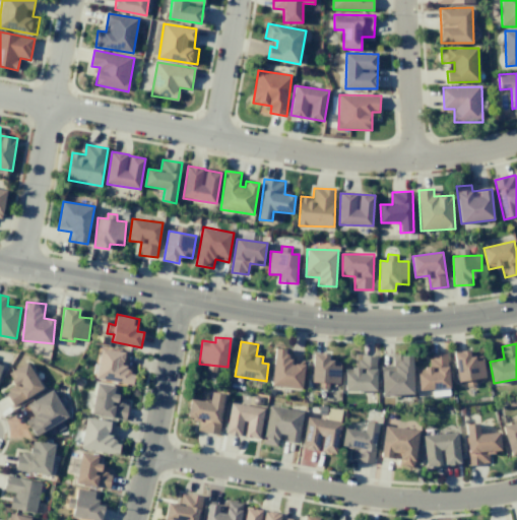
[(130,353),(102,347),(97,378),(132,385),(135,368),(128,367),(130,353)]
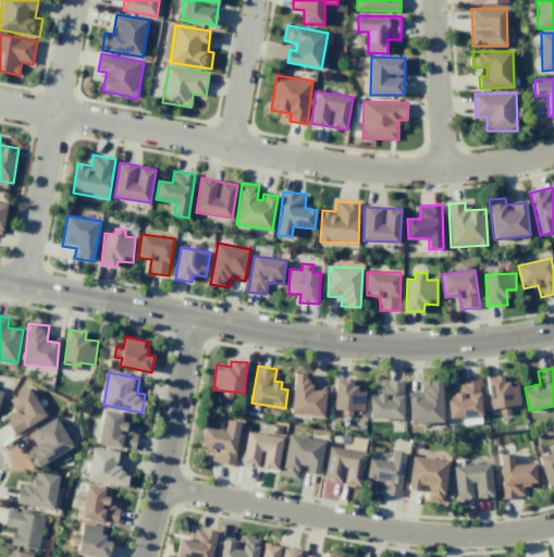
[(293,413),(325,416),(328,386),(308,384),(309,374),(295,373),(293,413)]
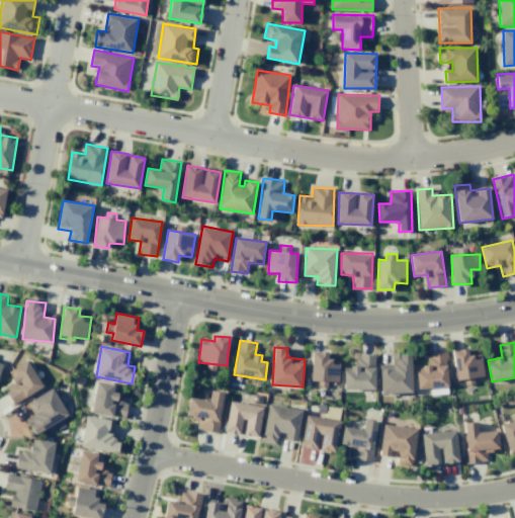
[(485,375),(482,354),(468,356),(467,349),(452,351),(457,380),(465,379),(466,384),(476,383),(475,377),(485,375)]
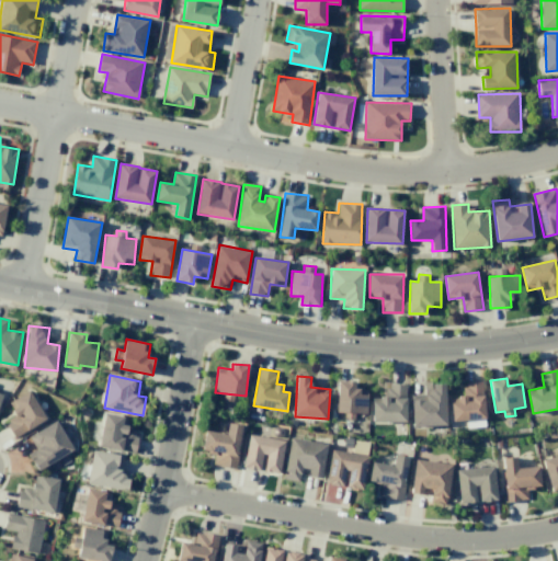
[(369,389),(355,389),(355,381),(339,380),(339,412),(368,413),(369,389)]
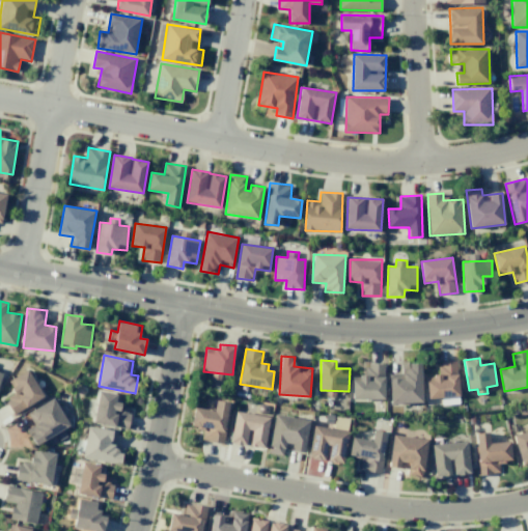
[(459,361),(441,362),(441,373),(435,374),(435,381),(427,381),(428,397),(460,396),(459,361)]
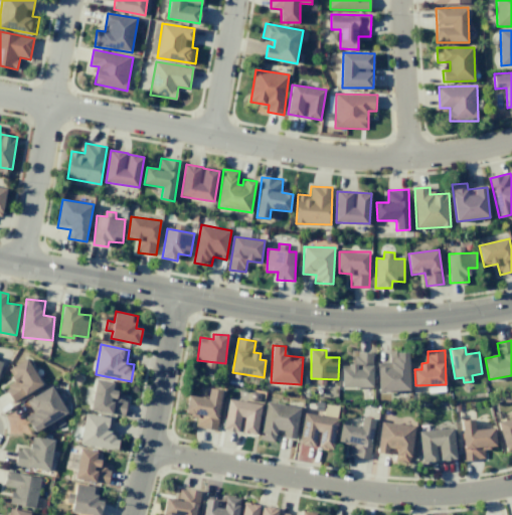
[(343,387),(374,387),(373,352),(357,353),(357,363),(350,363),(350,368),(342,368),(343,387)]
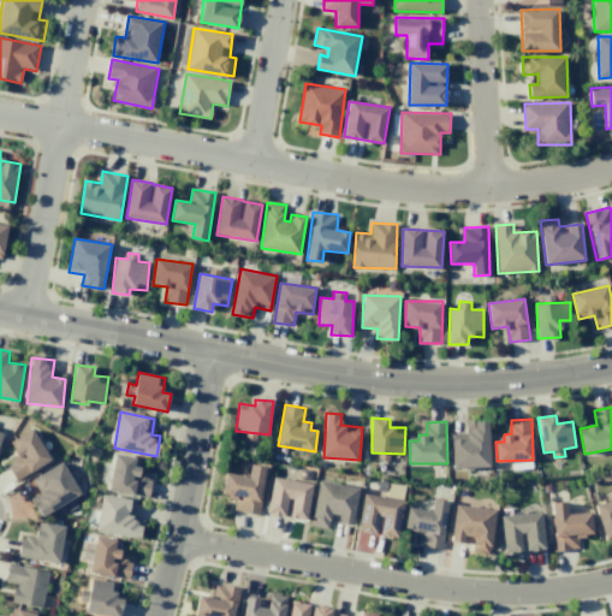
[(453,468),(491,467),(489,421),(468,422),(468,434),(452,434),(453,468)]
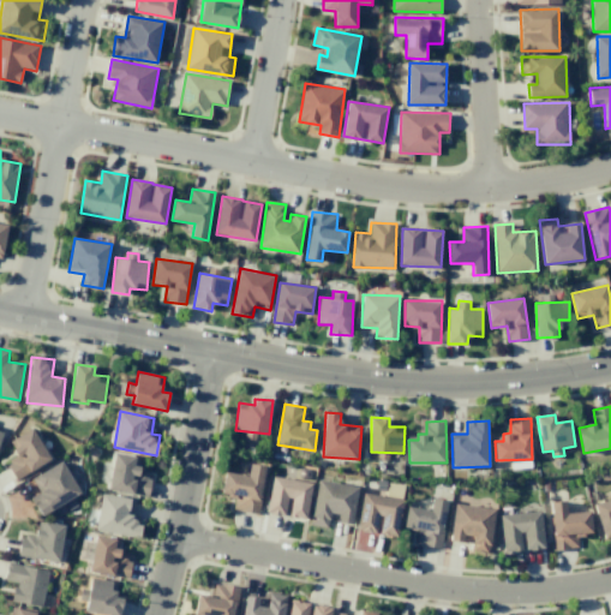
[(18,481),(53,459),(33,428),(11,442),(19,455),(7,464),(18,481)]
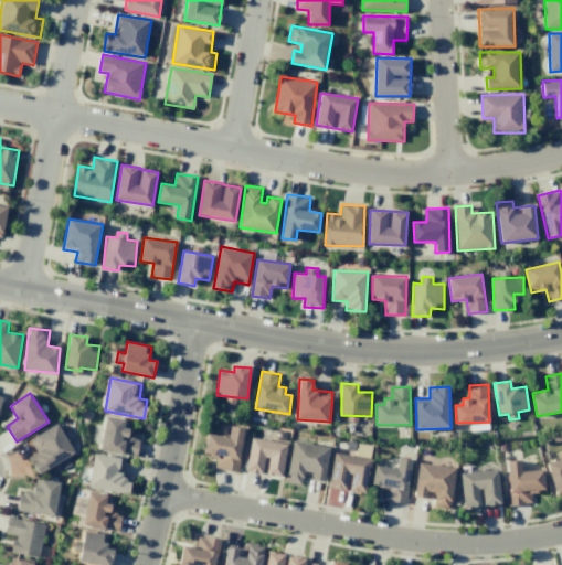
[(101,450),(137,457),(141,434),(125,430),(127,419),(107,416),(101,450)]
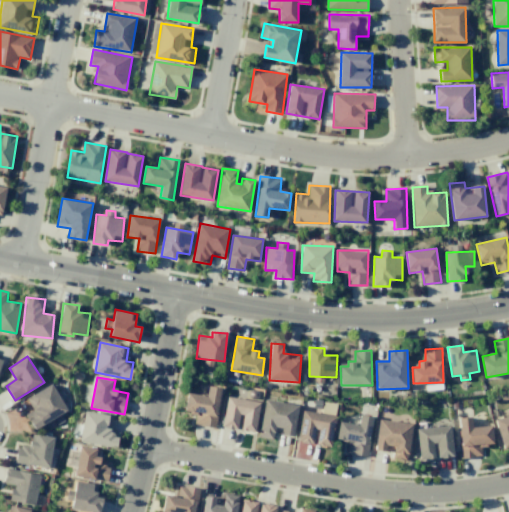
[(35,409),(27,414),(36,430),(68,410),(52,383),(28,398),(35,409)]
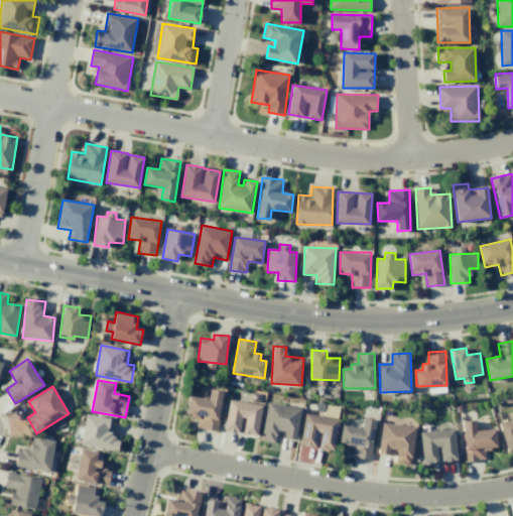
[(224,391),(210,389),(209,398),(188,396),(185,415),(199,416),(197,428),(218,430),(224,391)]
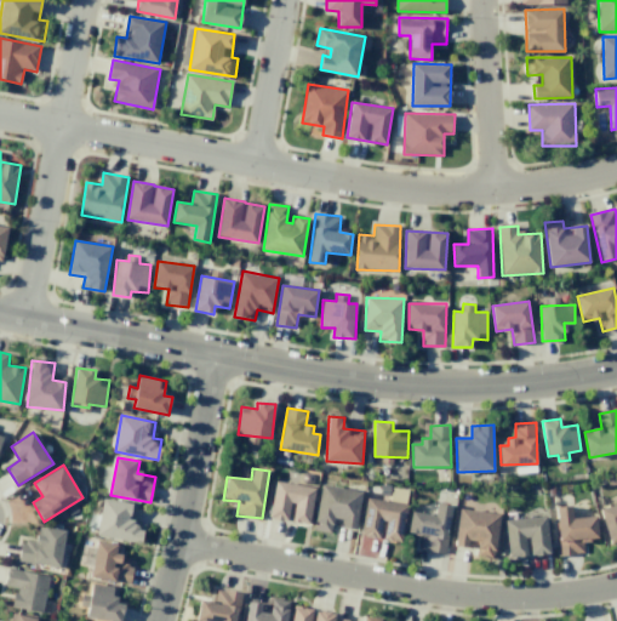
[(292,522),(312,524),(315,486),(275,482),(272,518),(292,520),(292,522)]
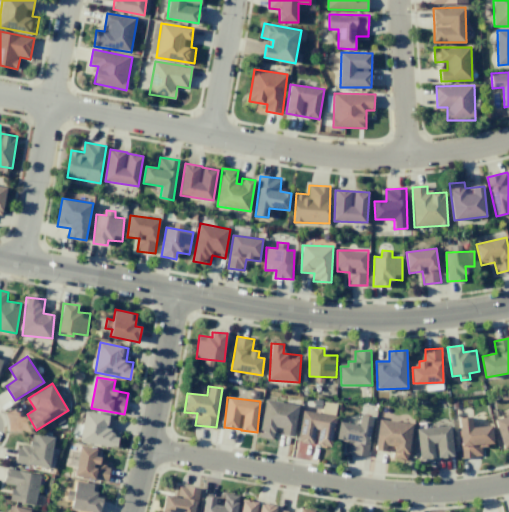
[(259,437),(274,440),(275,433),(295,436),(299,405),(265,400),(259,437)]
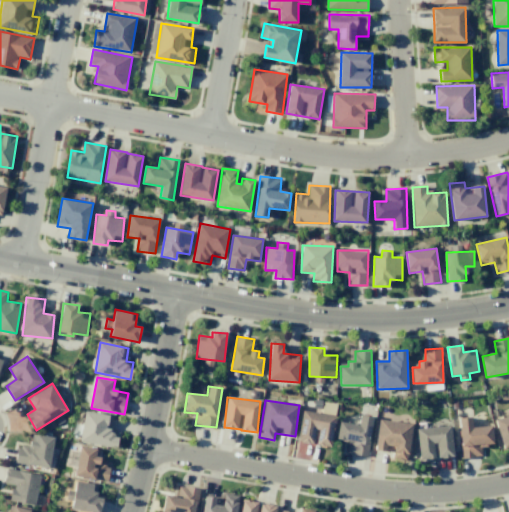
[(114,416),(86,410),(80,441),(117,449),(120,432),(111,430),(114,416)]
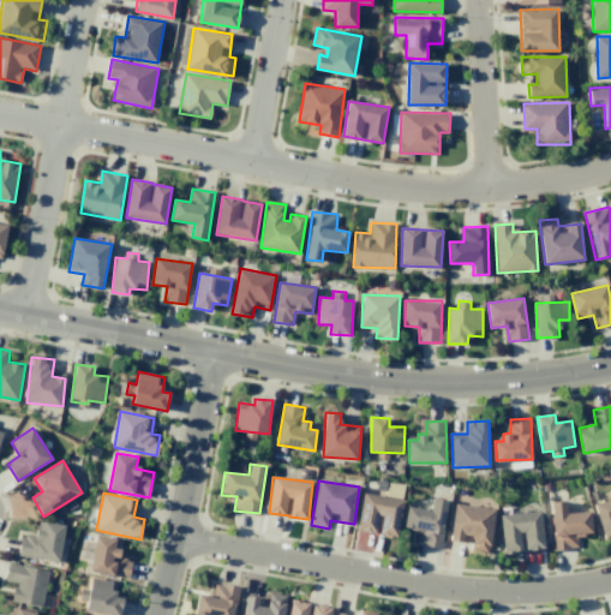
[(358,532),(399,537),(405,500),(364,494),(358,532)]
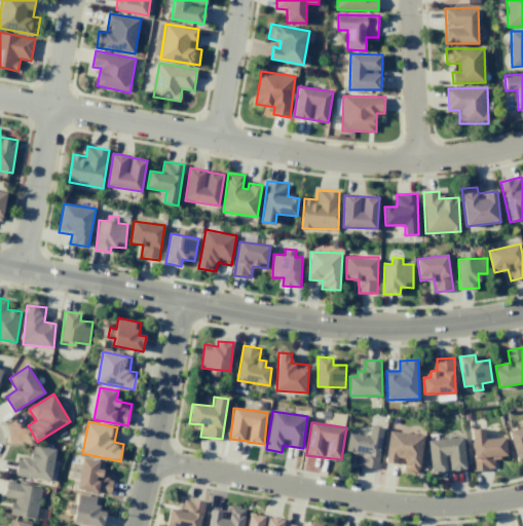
[(369,436),(349,433),(346,452),(359,454),(357,465),(378,468),(385,428),(371,426),(369,436)]
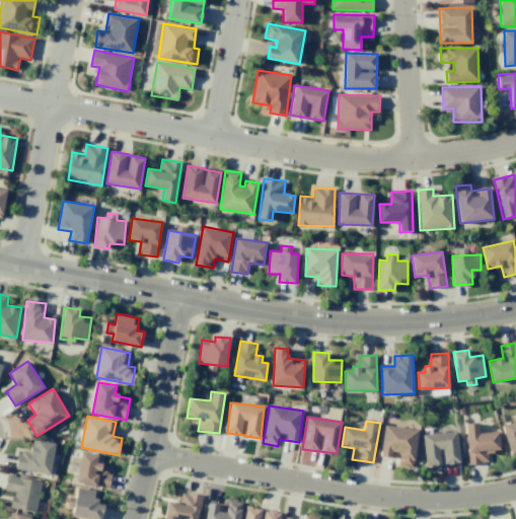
[(509,454),(515,452),(515,421),(503,424),(509,454)]
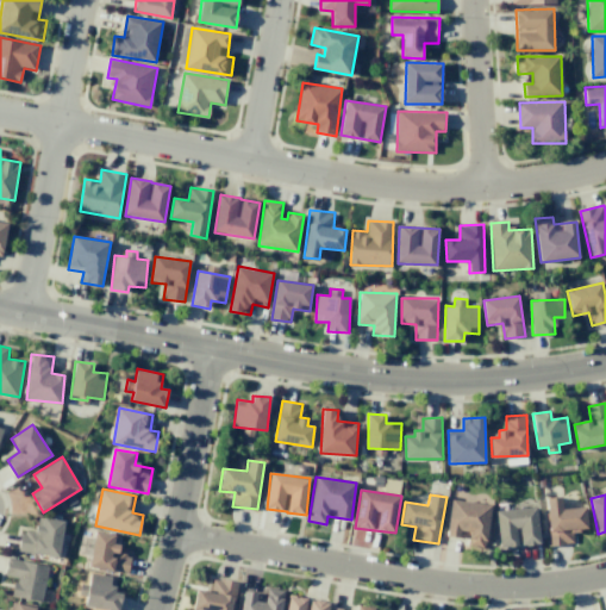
[(588,530),(587,508),(563,509),(563,497),(548,498),(549,545),(574,543),(574,531),(588,530)]
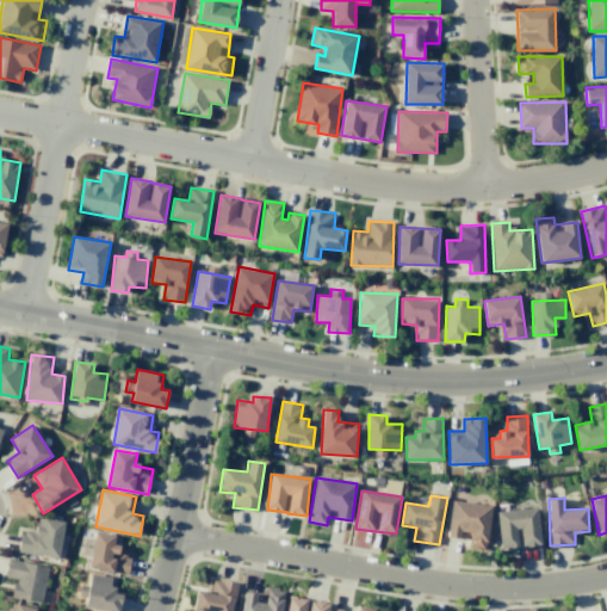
[(470,548),(487,550),(493,505),(453,501),(448,536),(471,538),(470,548)]
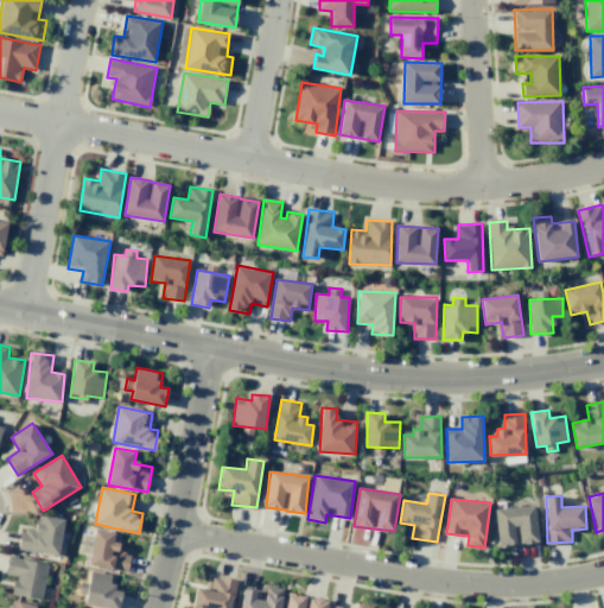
[(538,543),(536,506),(496,508),(497,546),(516,545),(516,534),(519,534),(519,544),(538,543)]
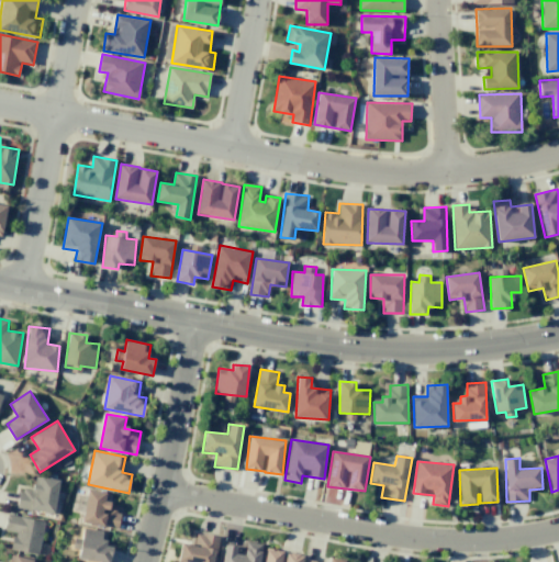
[(56,513),(59,479),(35,476),(34,491),(20,490),(18,509),(56,513)]
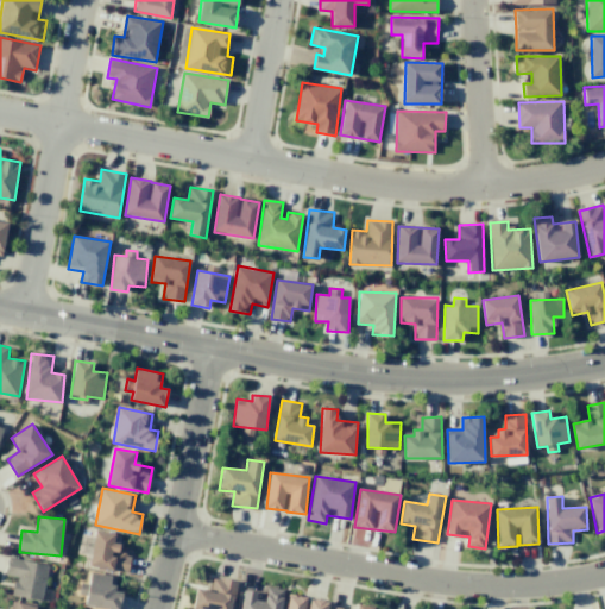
[(89,565),(128,573),(133,554),(117,551),(120,535),(96,531),(89,565)]
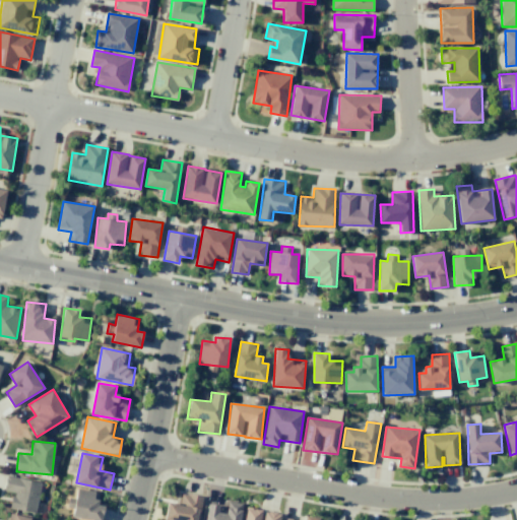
[(42,481),(7,477),(5,491),(14,492),(11,509),(38,512),(42,481)]
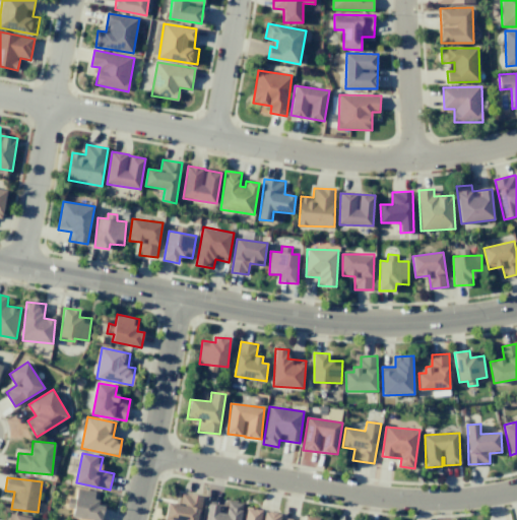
[(102,493),(78,489),(76,499),(70,498),(68,507),(74,509),(73,517),(84,519),(83,519),(102,519),(106,506),(99,505),(102,493)]
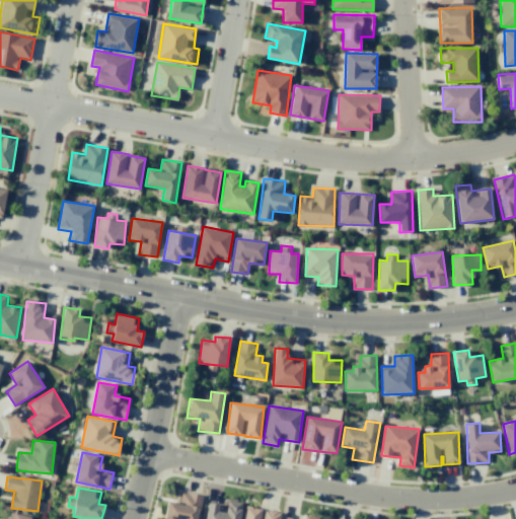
[(198,518),(202,496),(182,493),(180,503),(168,502),(165,518),(172,518),(198,518)]
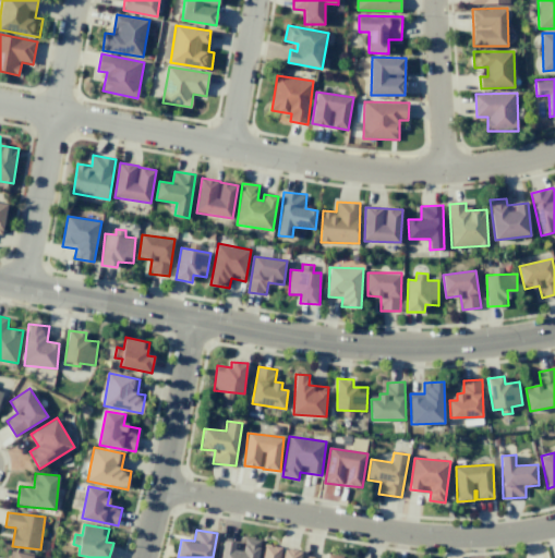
[(258,557),(262,541),(246,537),(244,544),(225,541),(220,557),(258,557)]
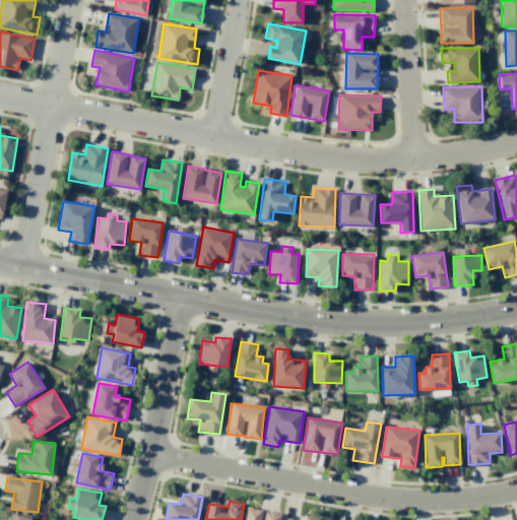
[(279,519),(280,513),(262,511),(262,510),(247,508),(245,519),(279,519)]
